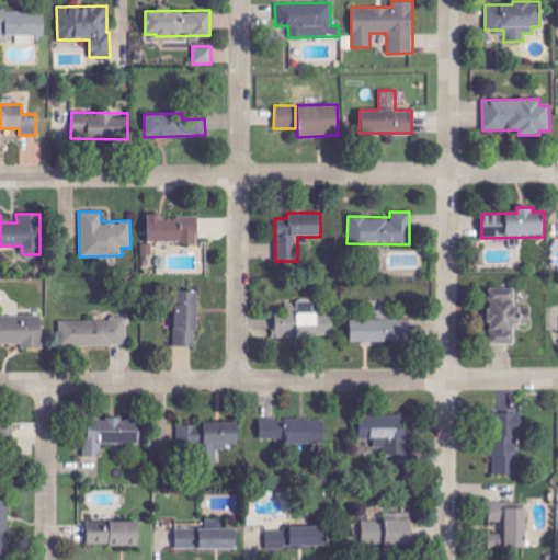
[(146,243),(197,241),(196,216),(159,217),(159,214),(146,214),(146,243)]
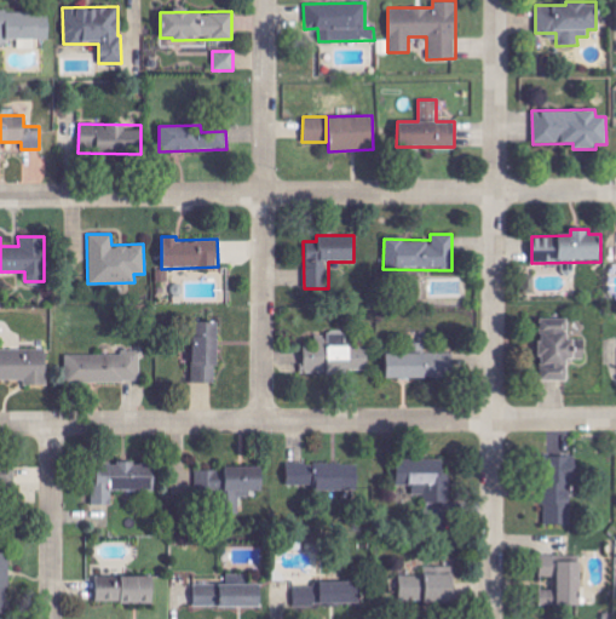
[(566,380),(568,359),(585,359),(585,339),(568,339),(568,319),(540,319),(540,380),(566,380)]
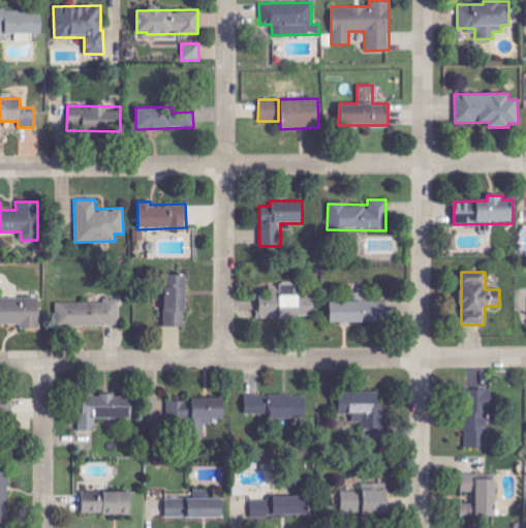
[(163,325),(184,327),(185,275),(164,274),(163,325)]
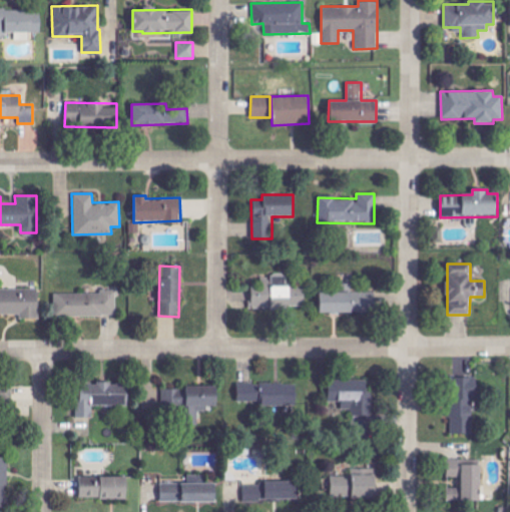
[(303,284),(286,284),(286,277),(260,277),(260,285),(248,286),(249,309),(304,308),(303,284)]
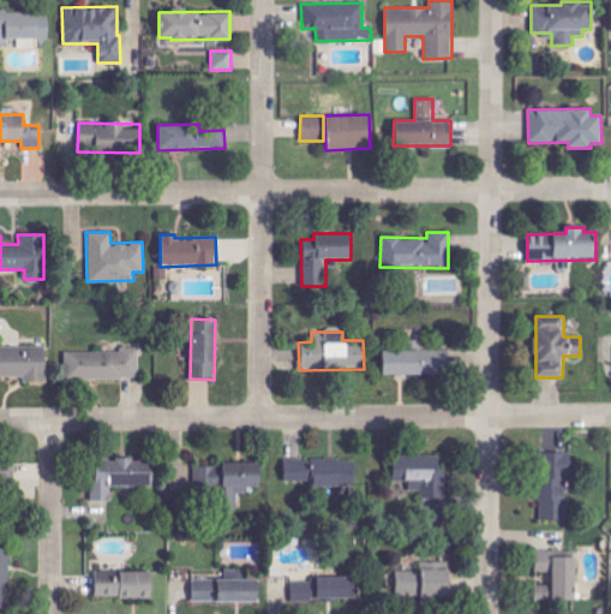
[(0,377),(23,377),(23,382),(45,381),(45,346),(0,346),(0,377)]
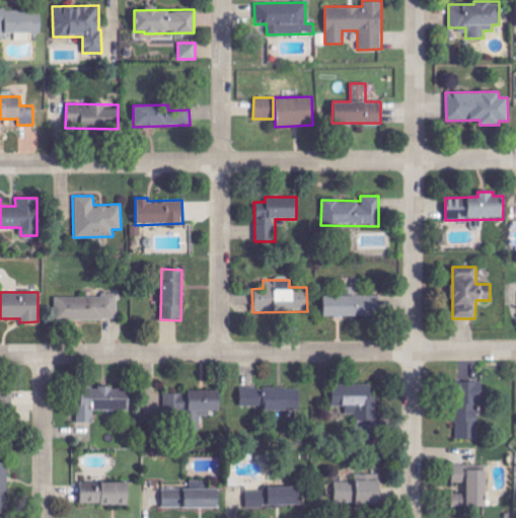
[(379,296),(323,295),(322,316),(378,317),(379,296)]
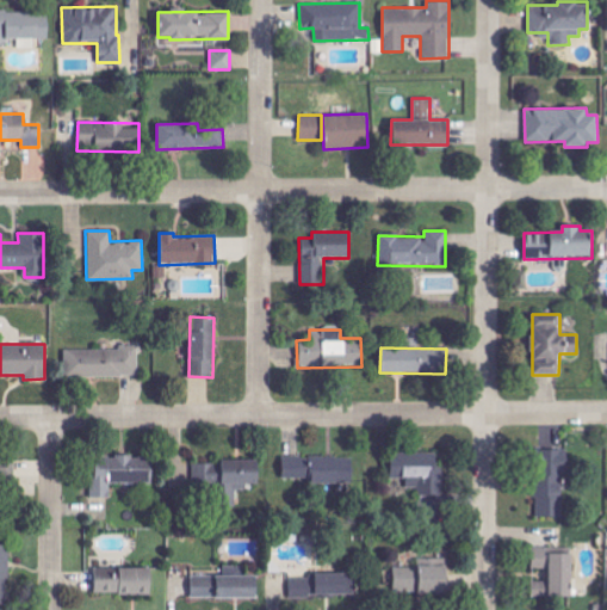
[(62,349),(62,376),(137,376),(136,349),(62,349)]
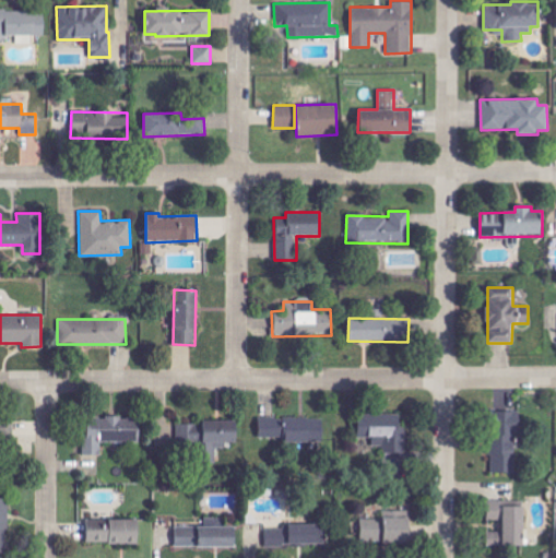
[(513,473),(513,436),(519,435),(519,411),(492,411),(492,473),(513,473)]
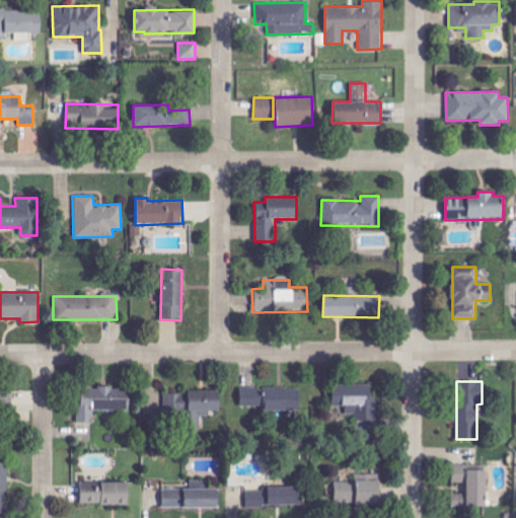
[(333,428),(350,427),(350,440),(376,440),(375,385),(339,385),(339,394),(333,395),(333,428)]
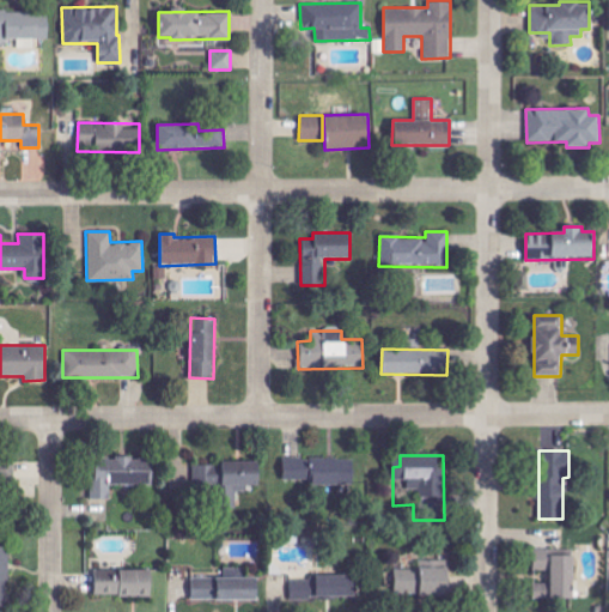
[(90,498),(108,500),(109,484),(152,485),(152,459),(91,458),(90,498)]
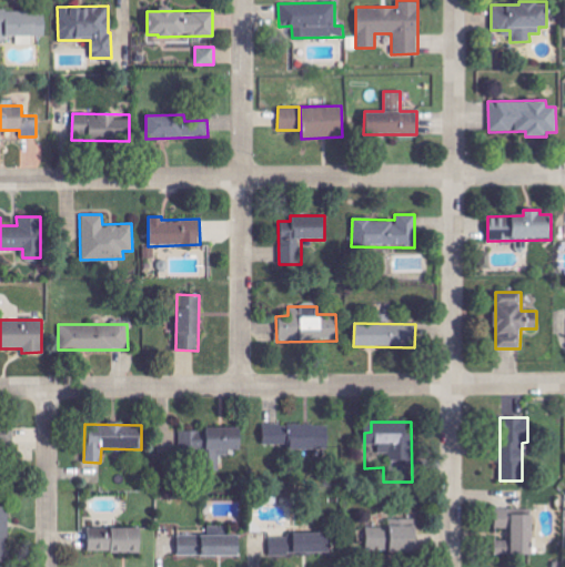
[(326,424),(261,425),(262,451),(328,449),(326,424)]
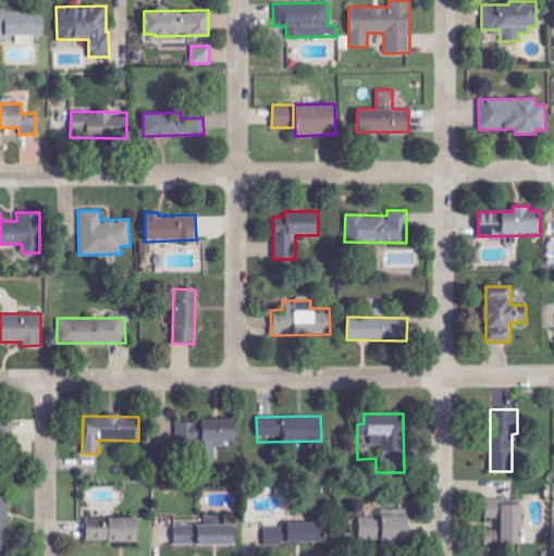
[(235,441),(235,419),(200,419),(200,423),(176,423),(176,451),(199,449),(200,462),(213,462),(213,446),(223,446),(223,442),(235,441)]
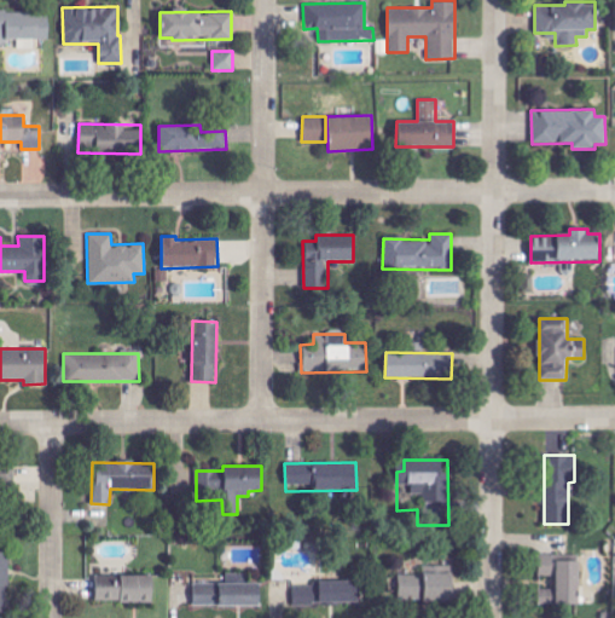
[(538,604),(579,605),(579,556),(539,556),(538,604)]
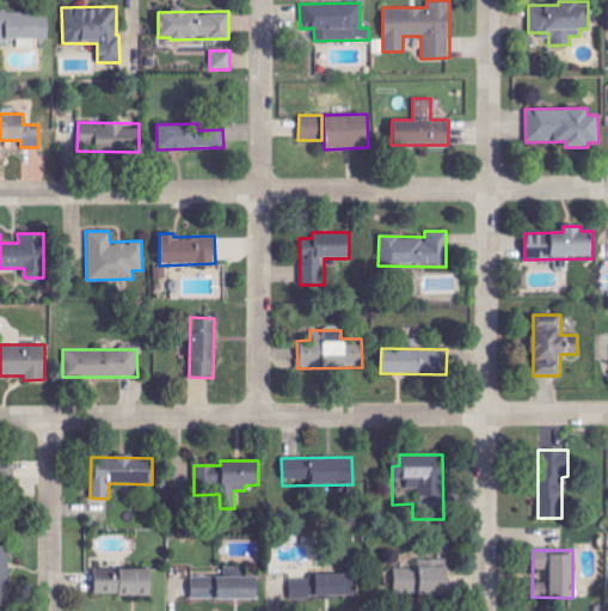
[(190,599),(257,599),(257,576),(245,576),(245,567),(223,567),(223,576),(190,578),(190,599)]
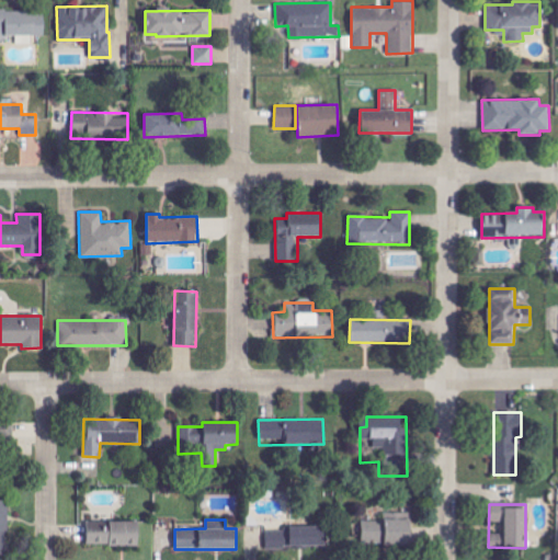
[(360,521),(361,545),(411,544),(411,520),(360,521)]
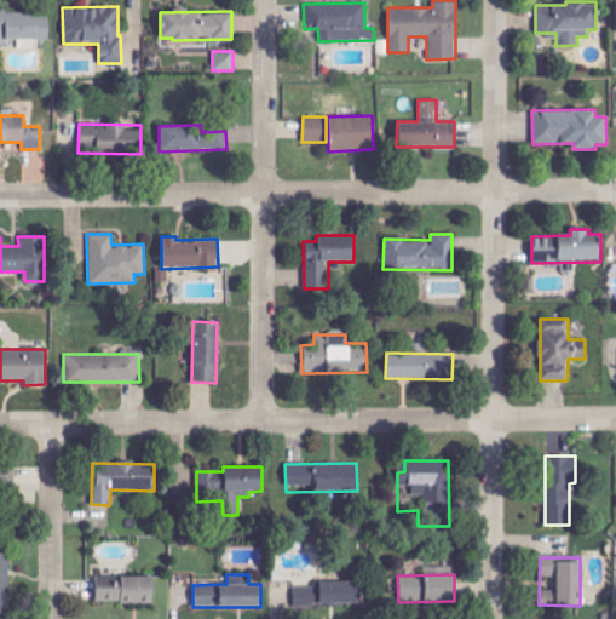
[(153,577),(95,575),(95,602),(153,603),(153,577)]
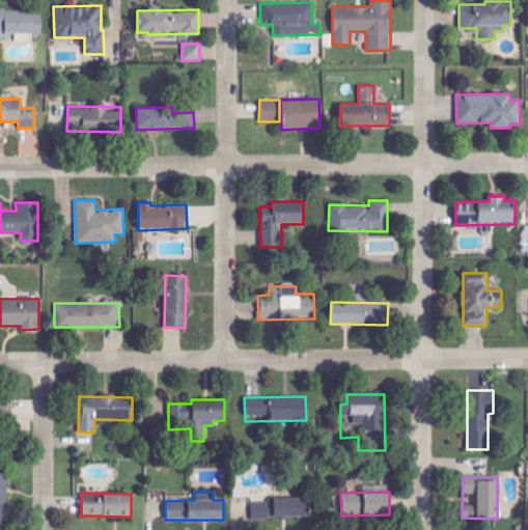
[(273,500),(251,501),(251,519),(273,518),(273,500)]
